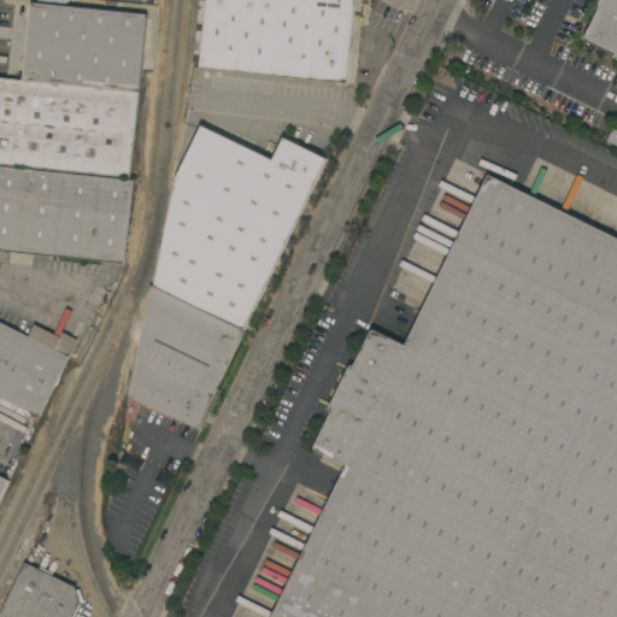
[(199,68),(200,60),(194,59),(200,0),(356,0),(347,82),(199,68)]
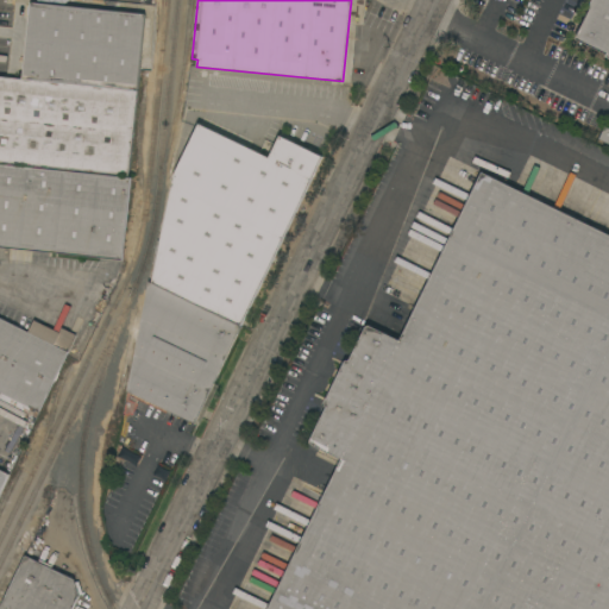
[(608,0),(608,57),(606,56),(607,55),(576,39),(591,8),(589,7),(591,0),(608,0)]
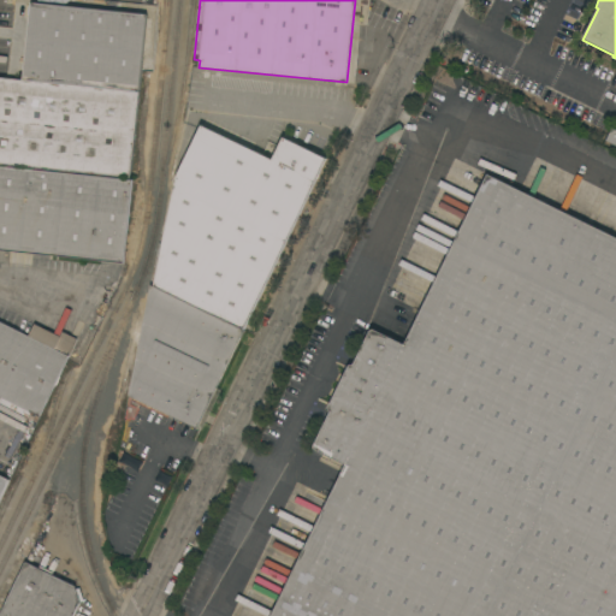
[(130,177),(0,163),(0,76),(23,78),(30,3),(147,15),(130,177)]
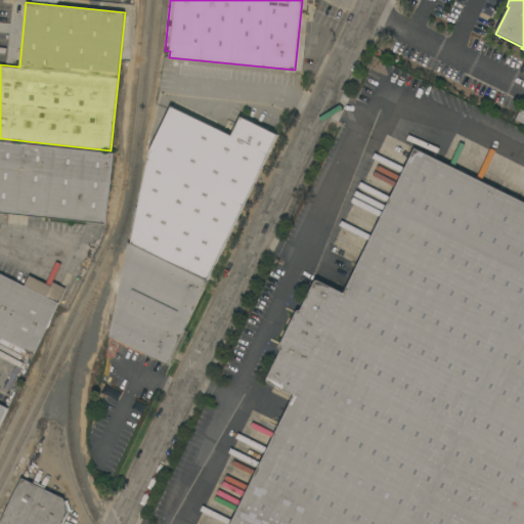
[(171,105),(231,135),(241,116),(277,134),(208,279),(131,243),(149,149),(171,105)]
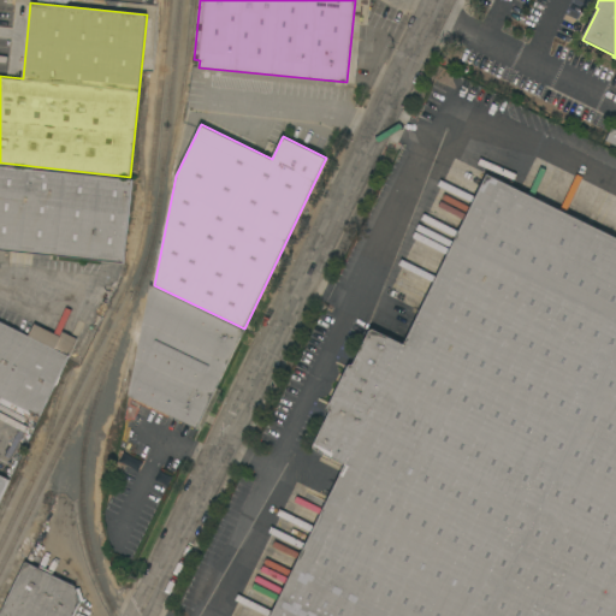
[(611,128),(615,129),(615,144),(605,140),(611,128)]
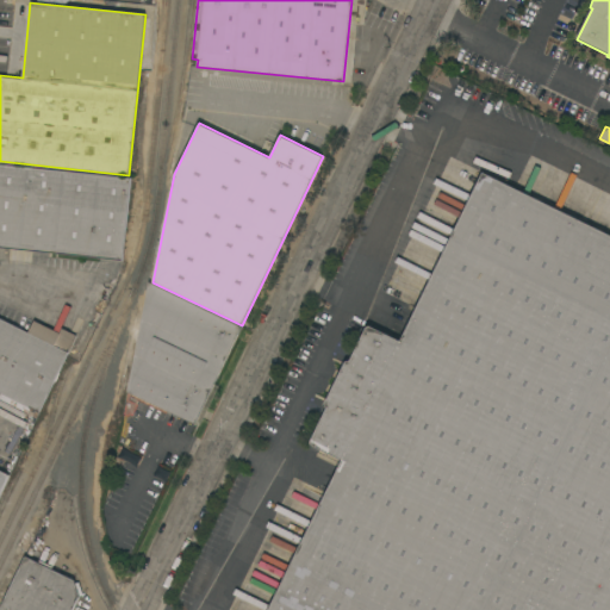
[(0,247),(0,163),(131,176),(123,260),(0,247)]
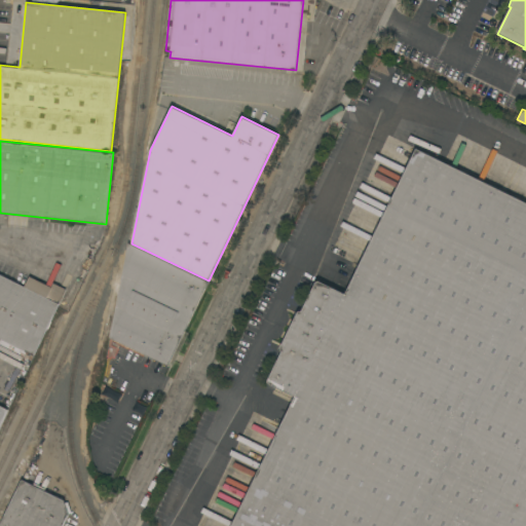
[(231,525),(295,397),(268,383),(267,382),(268,380),(282,351),(280,349),(280,347),(297,312),(299,310),(301,311),(315,282),(317,280),(320,282),(345,294),(416,149),(525,202),(525,525),(231,525)]
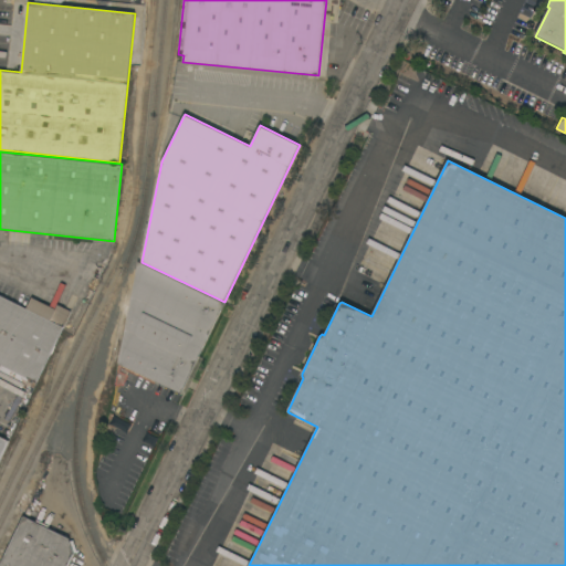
[(224,303),(180,394),(156,381),(154,384),(122,368),(123,365),(118,364),(138,262),(224,303)]
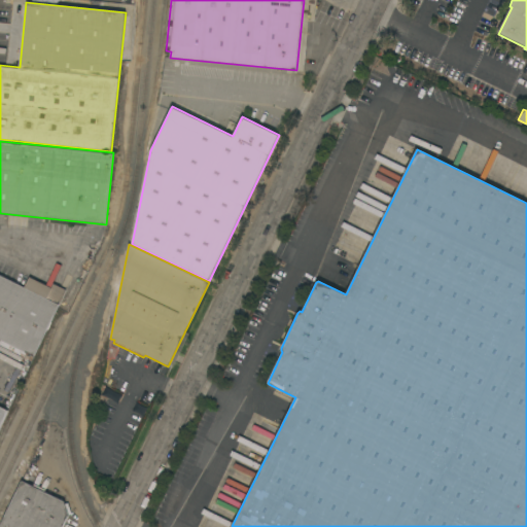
[(0,338),(0,275),(24,287),(29,277),(51,287),(54,283),(66,289),(34,355),(0,338)]
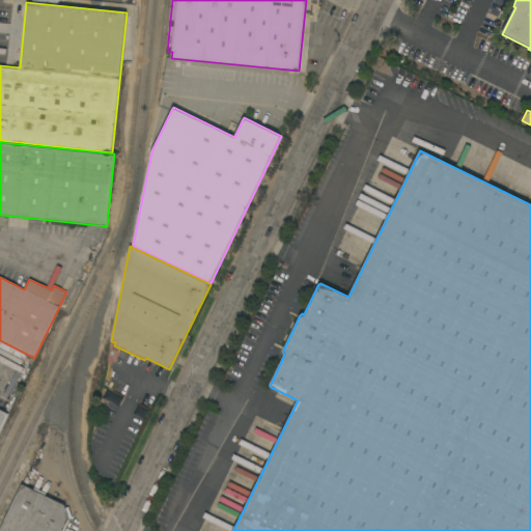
[(0,429),(0,409),(8,413),(0,429)]
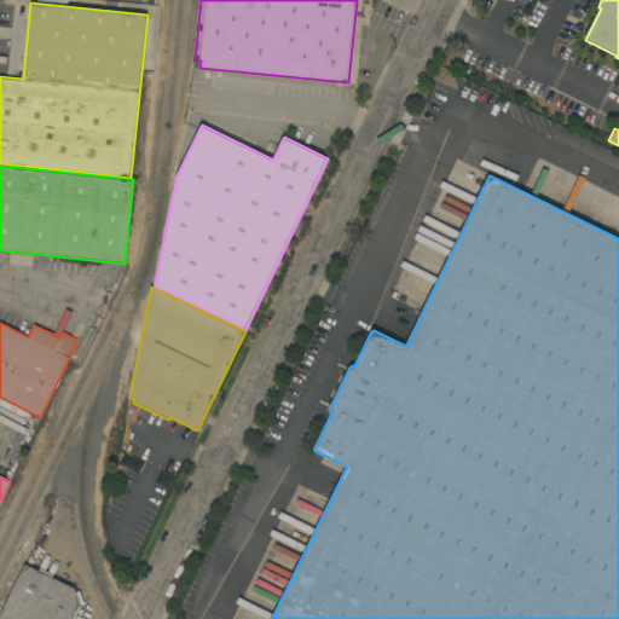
[(73,618),(0,618),(0,615),(25,565),(39,571),(40,568),(53,574),(52,577),(75,588),(79,588),(84,603),(80,605),(73,618)]
